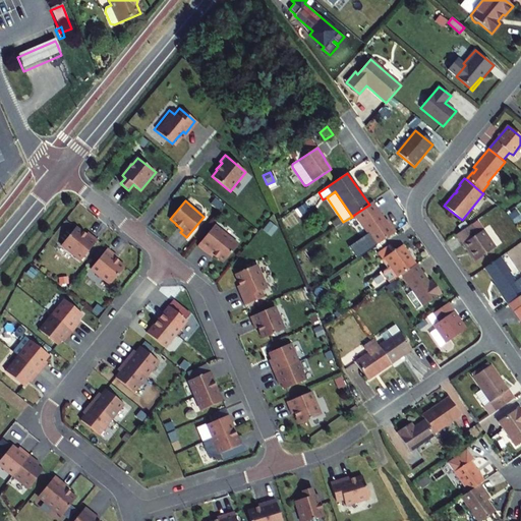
[(372,201),(369,205),(354,215),(377,246),(394,233),(372,201)]
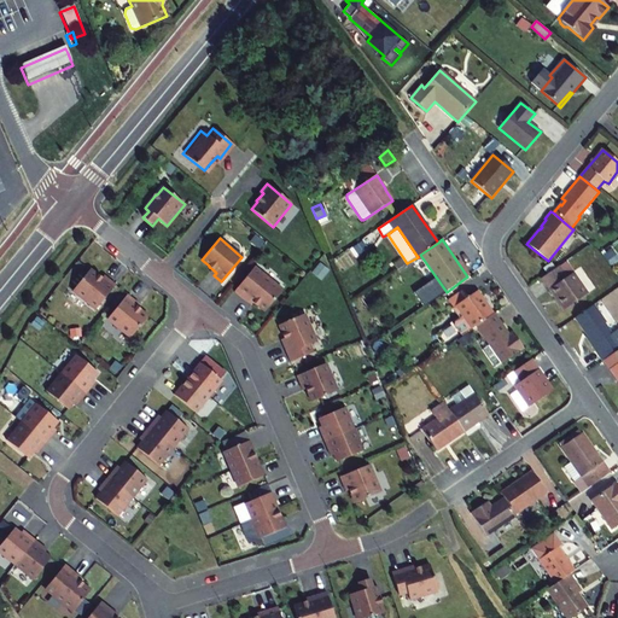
[(610,263),(616,258),(608,249),(602,252),(610,263)]
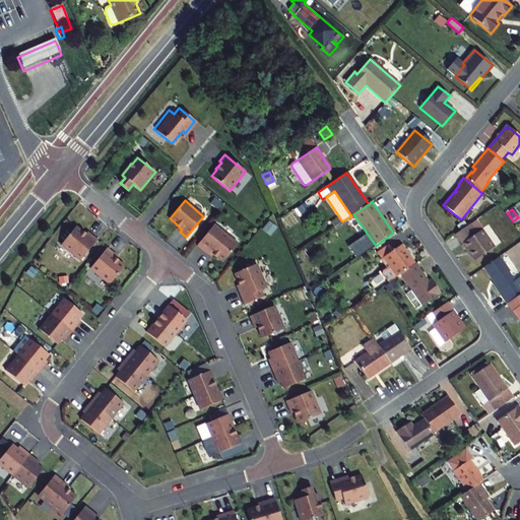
[(341,222),(338,219),(331,224),(334,228),(341,222)]
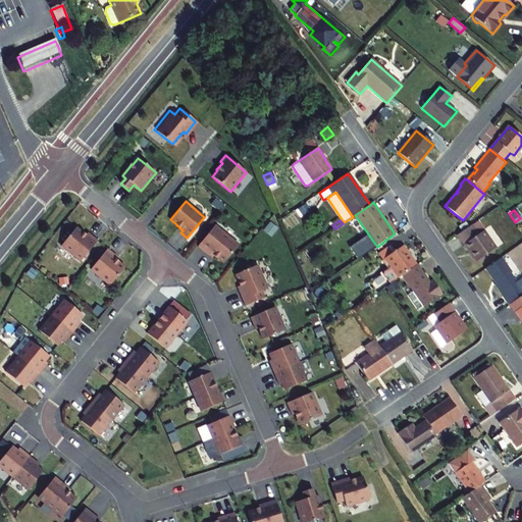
[(222,263),(238,246),(214,225),(197,246),(207,255),(209,253),(212,256),(215,258),(216,258),(222,263)]
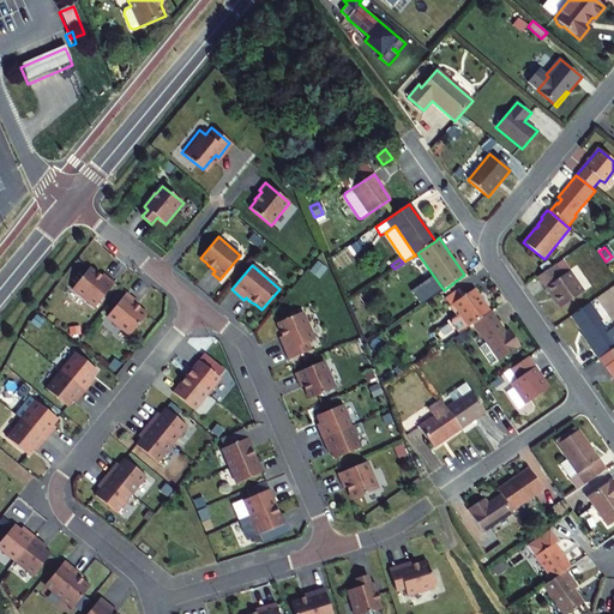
[(555,265),(537,277),(547,289),(549,288),(563,307),(584,292),(570,271),(563,276),(555,265)]
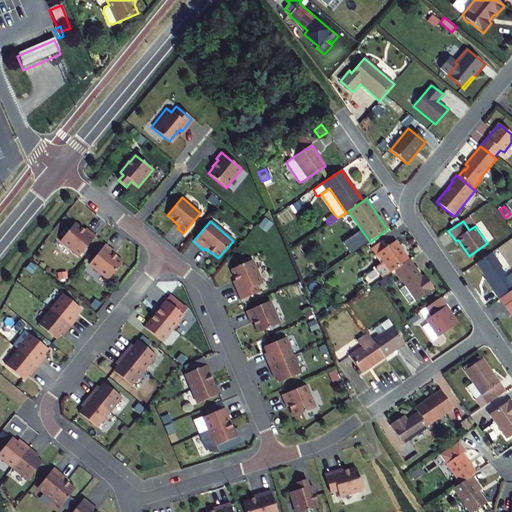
[(59,240),(79,256),(95,235),(89,230),(87,232),(84,230),(81,227),(80,228),(74,223),(59,240)]
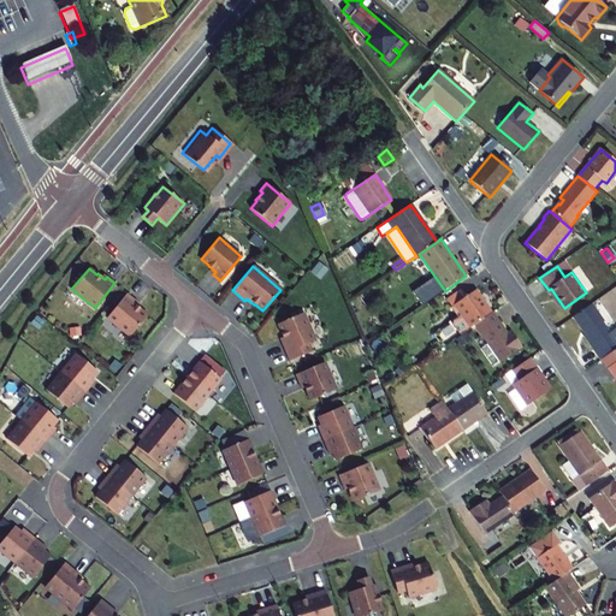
[(449,297),(454,306),(467,297),(461,289),(449,297)]
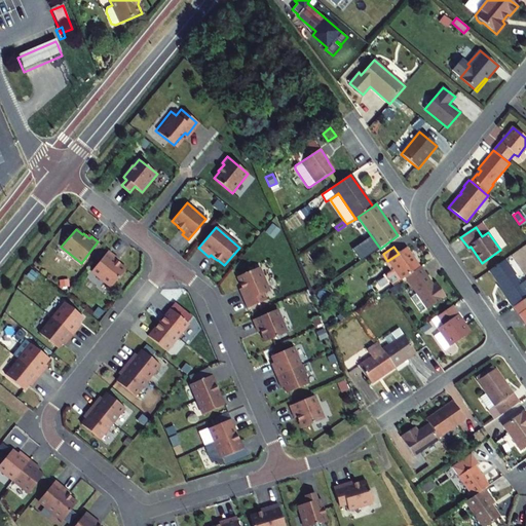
[(480,264),(482,263),(471,247),(468,248),(480,264)]
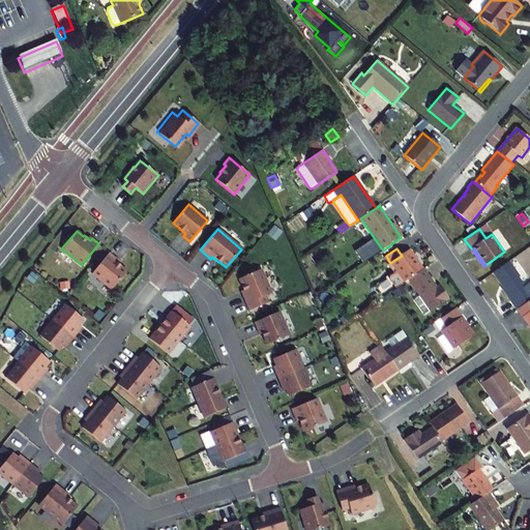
[(423,270),(410,249),(402,256),(390,263),(394,269),(392,271),(394,273),(390,276),(389,280),(395,289),(401,286),(409,280),(423,270)]
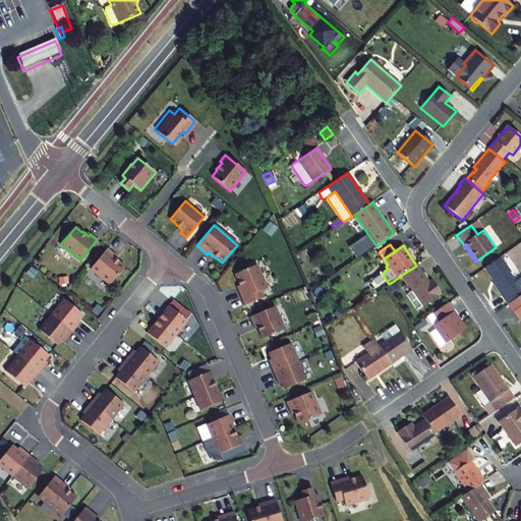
[(107,247),(90,268),(109,284),(124,266),(117,261),(118,261),(115,257),(111,254),(113,252),(107,247)]
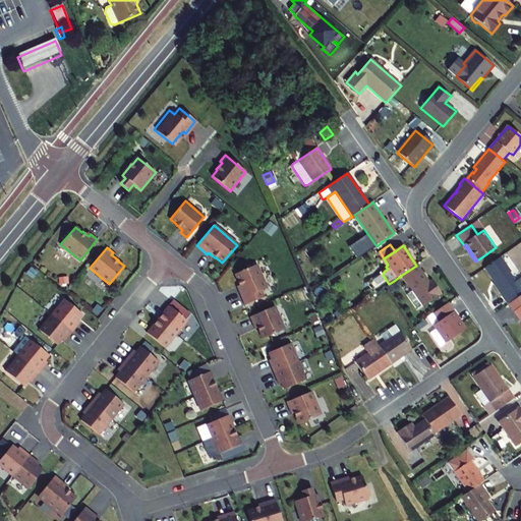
[(511,272),(501,256),(484,268),(493,280),(494,279),(496,283),(494,284),(508,304),(509,303),(520,295),(520,278),(516,282),(510,273),(511,272)]
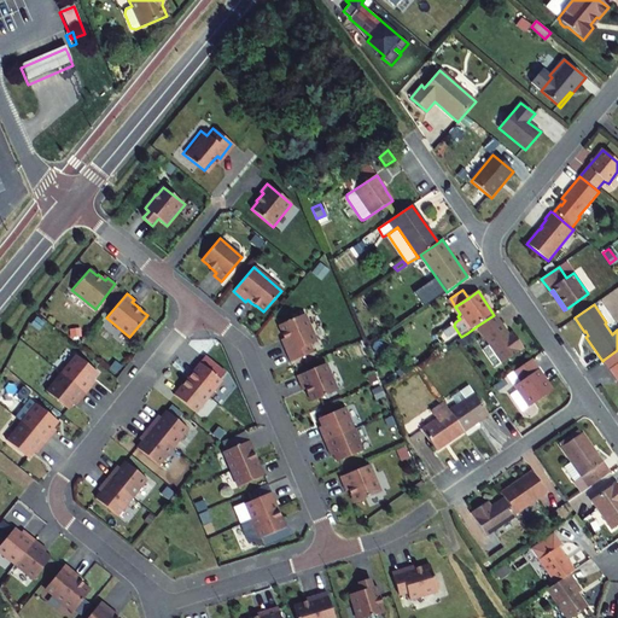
[(290,362),(313,353),(309,344),(316,342),(304,314),(279,325),(284,333),(283,334),(284,338),(286,343),(283,344),(290,362)]
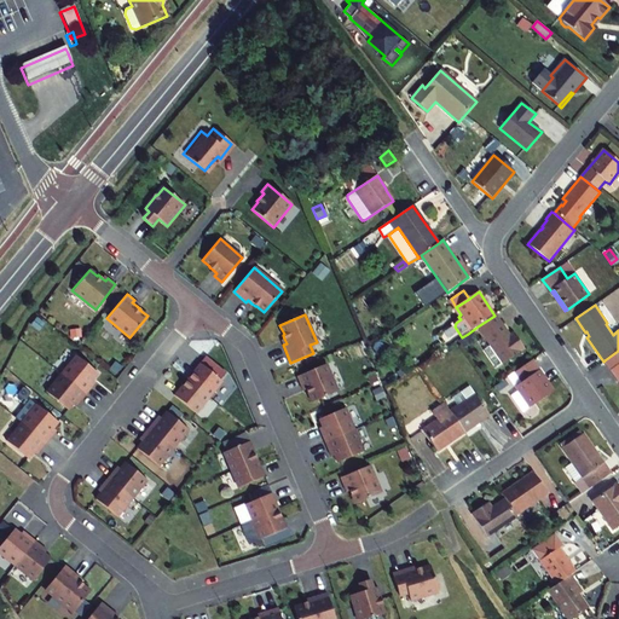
[(495,314),(495,316),(478,327),(491,346),(484,351),(496,368),(503,364),(525,350),(518,339),(513,341),(509,335),(495,314)]
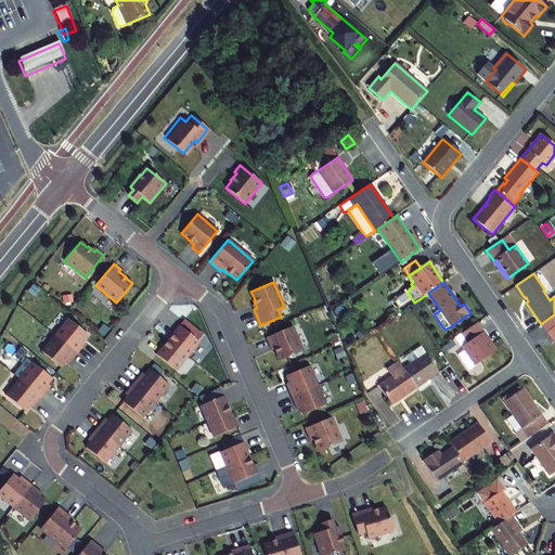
[(415,311),(424,305),(420,299),(414,302),(411,305),(415,311)]
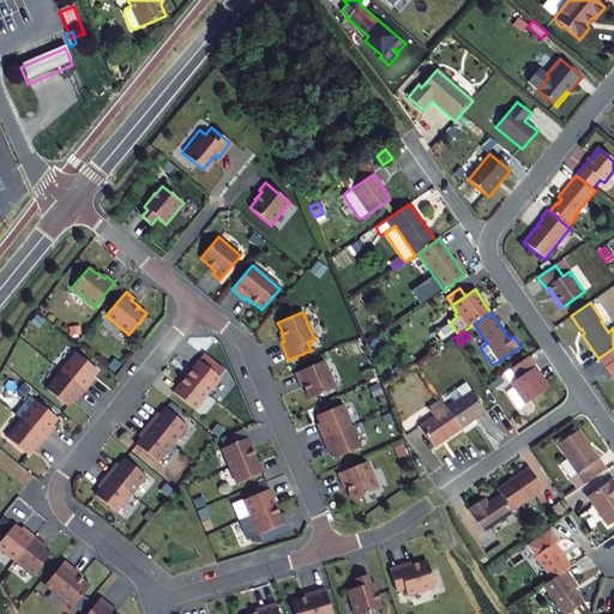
[(613,348),(600,357),(613,378),(613,348)]
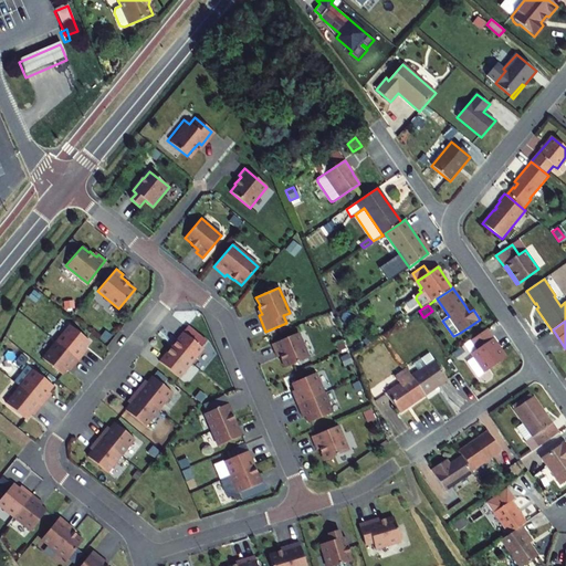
[(69,366),(72,368),(85,352),(82,349),(84,347),(88,341),(69,324),(62,334),(50,349),(49,349),(41,358),(62,375),(66,368),(69,366)]
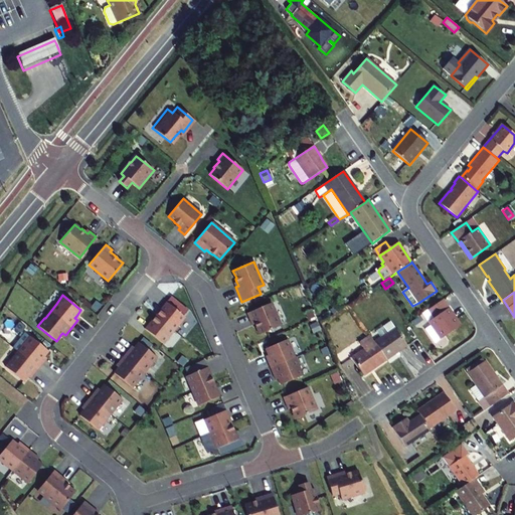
[(436,342),(459,326),(451,316),(453,314),(443,300),(428,310),(435,317),(428,321),(432,325),(425,329),(436,342)]
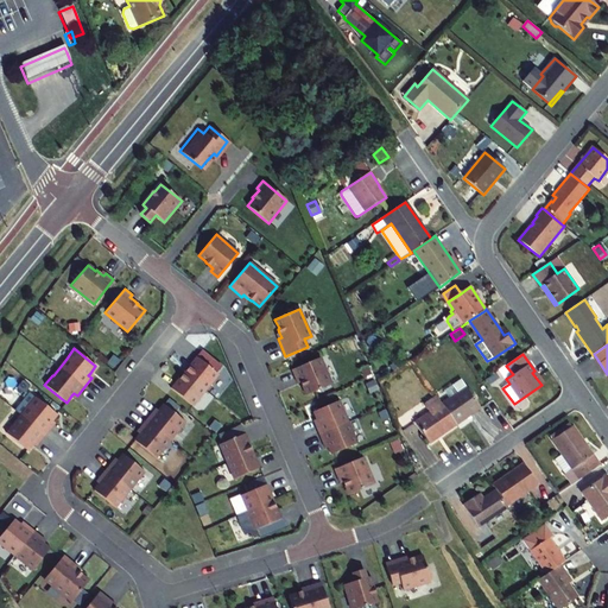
[(190,365),(177,380),(176,380),(170,387),(191,405),(217,374),(196,356),(189,365),(190,365)]
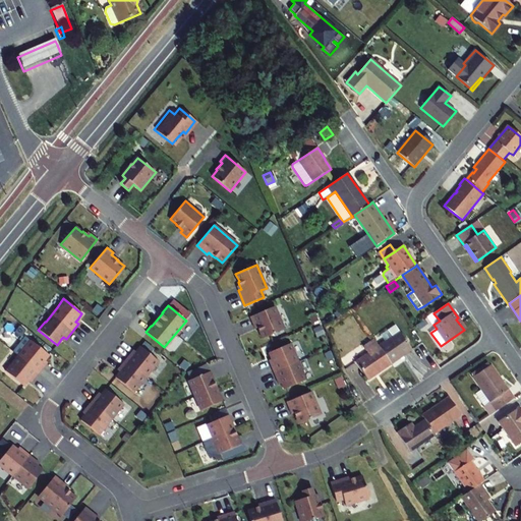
[(284,330),(274,306),(249,316),(252,325),(255,324),(256,328),(258,331),(259,331),(263,339),(284,330)]
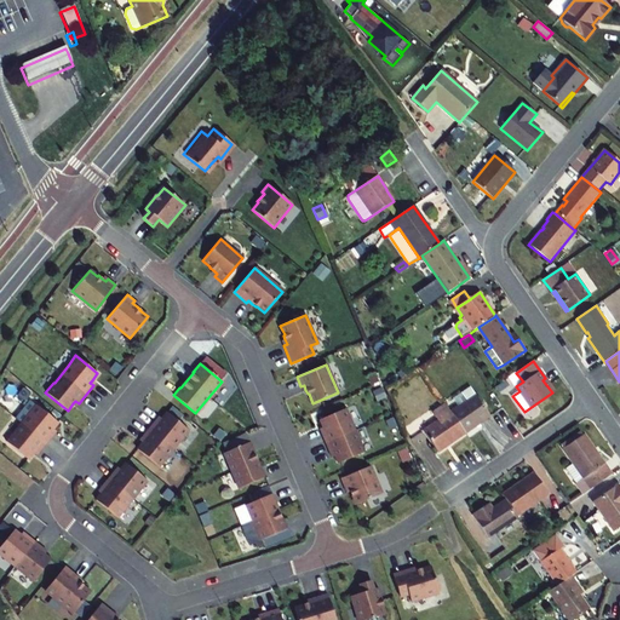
[(545,378),(543,380),(552,392),(555,391),(545,378)]
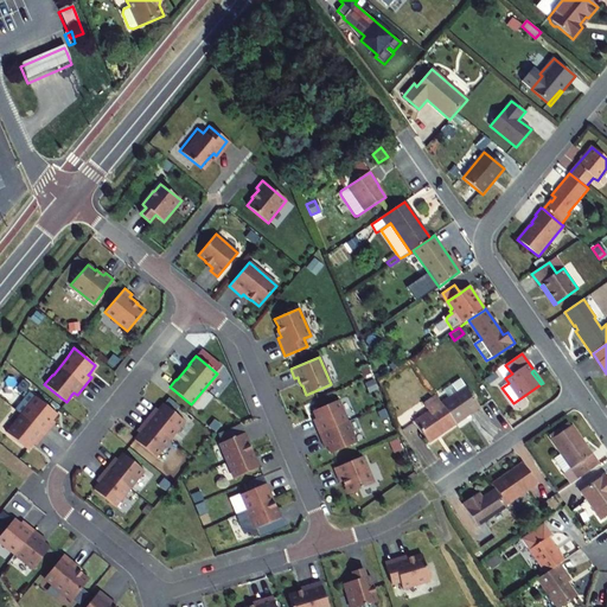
[(489,384),(496,378),(492,374),(485,379),(489,384)]
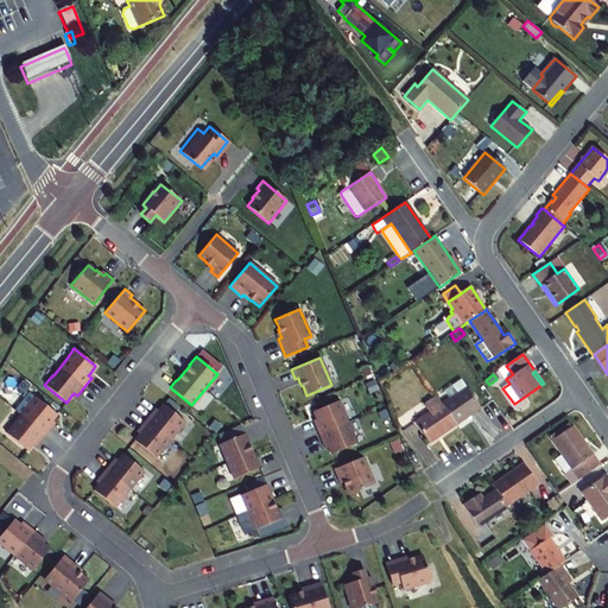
[(442,404),(456,425),(481,409),(461,380),(453,386),(457,393),(449,399),(442,404)]
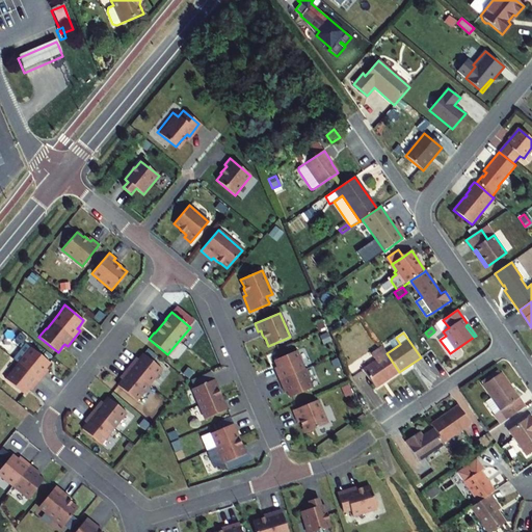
[(389,343),(393,349),(400,344),(396,338),(389,343)]
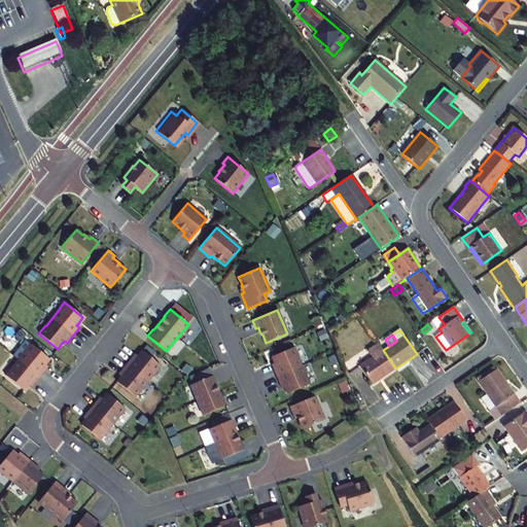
[(30,382),(33,384),(45,370),(42,367),(44,364),(49,359),(30,344),(24,352),(25,353),(12,367),(11,366),(5,375),(24,390),(28,385),(30,382)]
